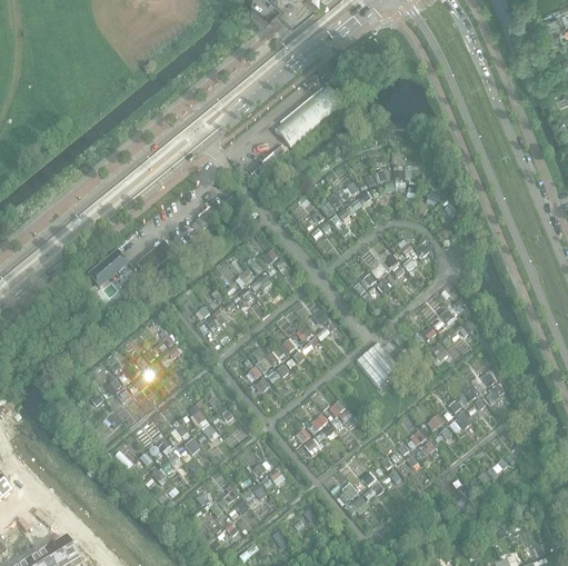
[(261,13),(250,5),(249,11),(251,15),(258,25),(261,13)]
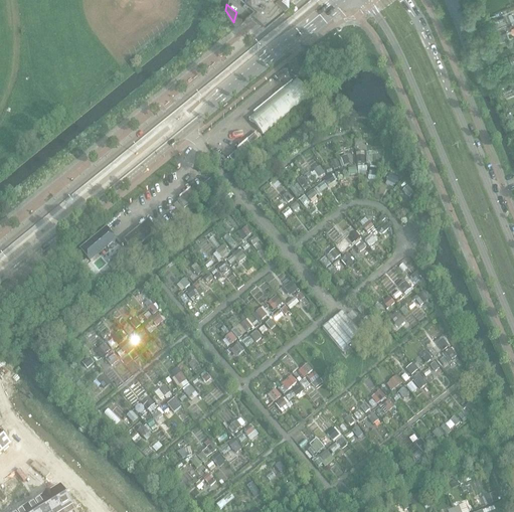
[(262,132),(309,94),(295,76),(247,115),(262,132)]
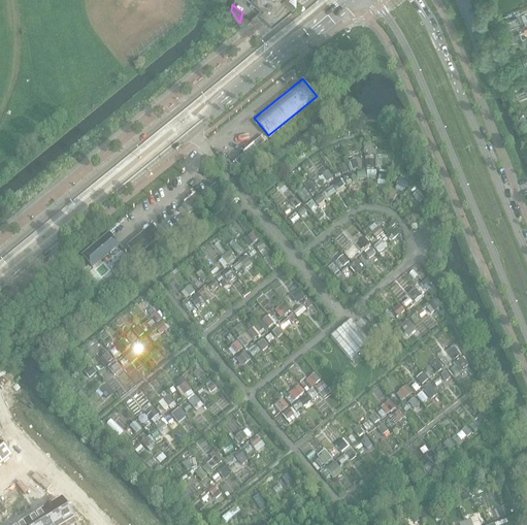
[(255,146),(265,138),(262,133),(252,142),(255,146)]
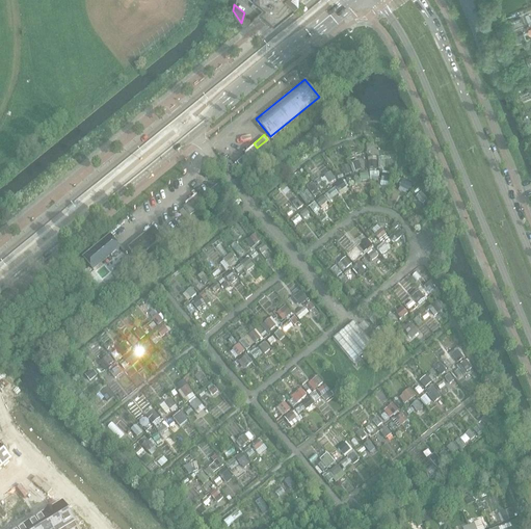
[(248,156),(258,149),(254,144),(245,152),(248,156)]
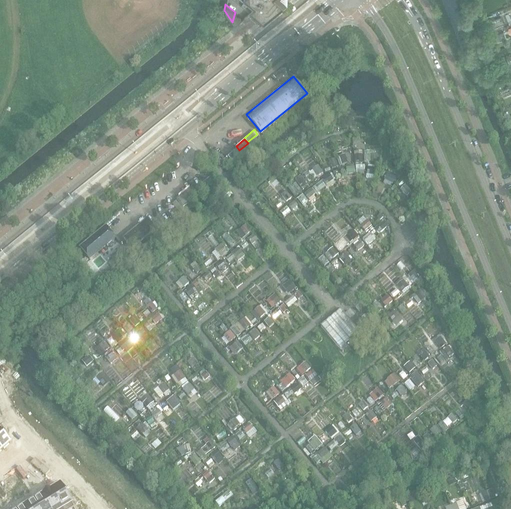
[(231,159),(239,152),(236,147),(227,155),(231,159)]
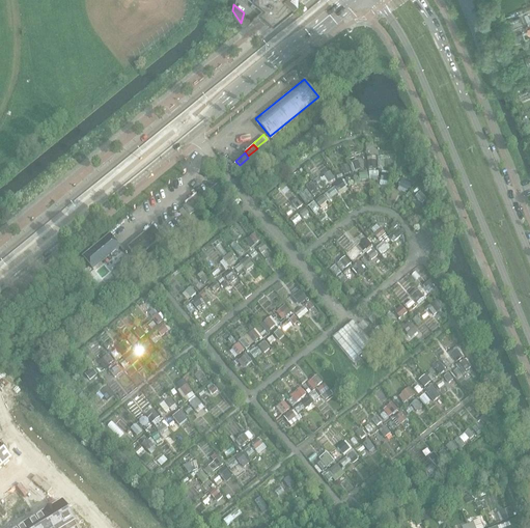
[(351,163),(349,163),(351,170),(360,167),(357,158),(350,161),(351,163)]
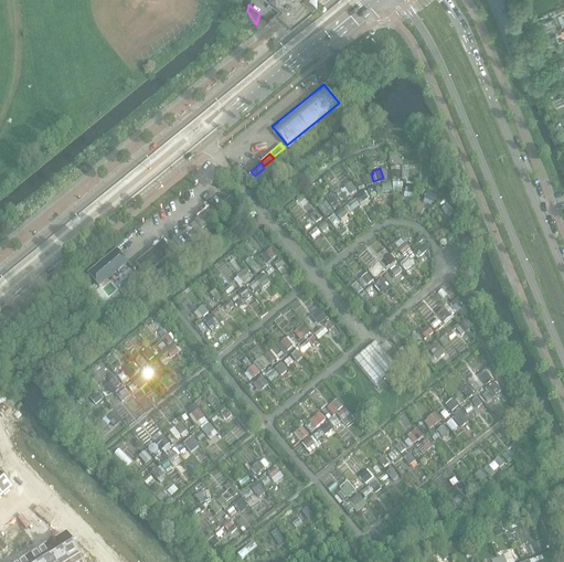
[(398,168),(390,169),(391,179),(398,178),(398,168)]
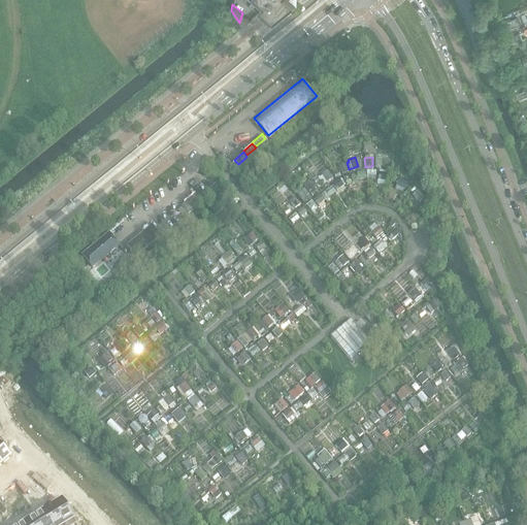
[(379,168),(376,182),(385,183),(387,169),(379,168)]
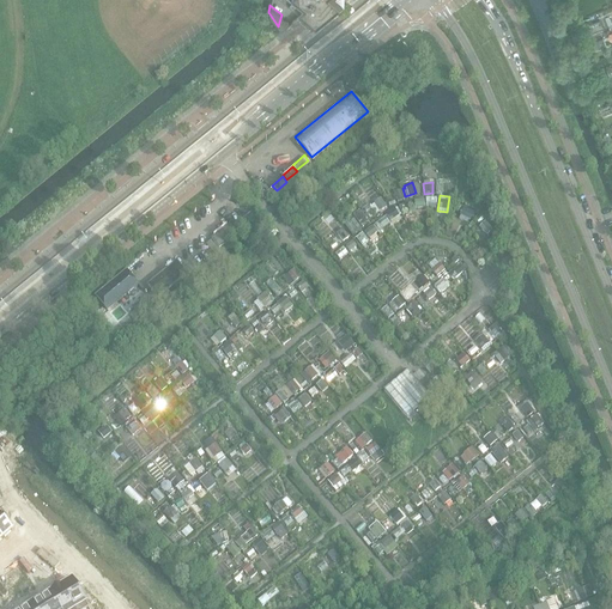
[(380,196),(374,201),(379,209),(385,205),(380,196)]
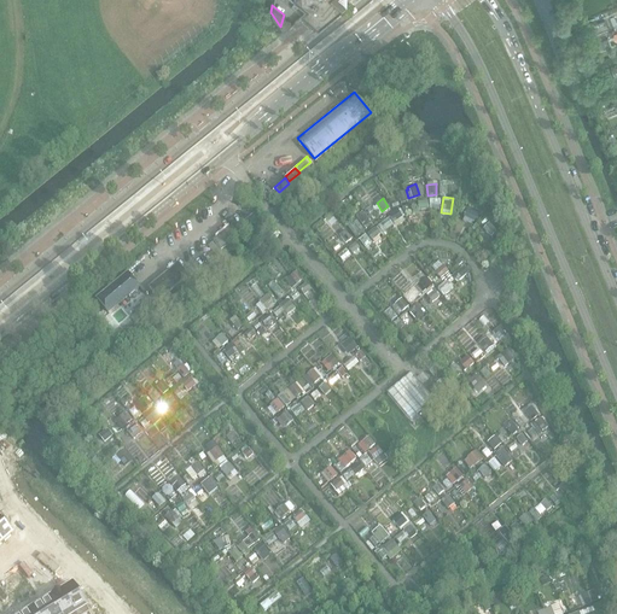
[(400,208),(388,214),(391,220),(401,215),(403,212),(400,208)]
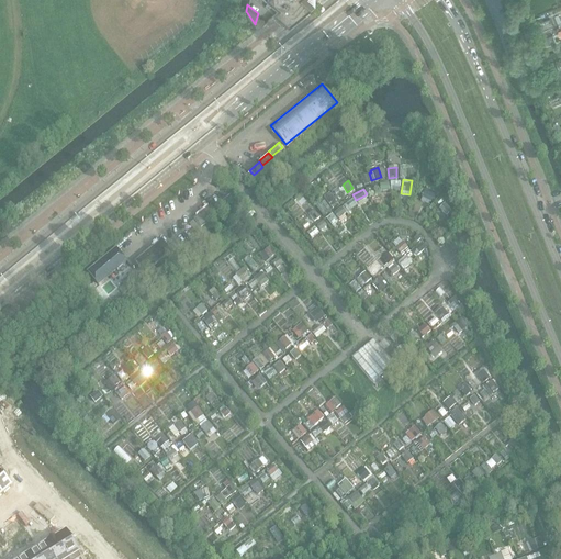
[(424,189),(421,194),(429,199),(433,193),(424,189)]
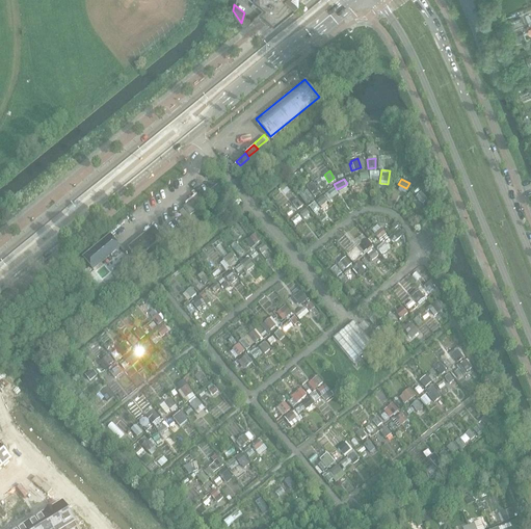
[(221,186),(217,181),(202,194),(200,191),(182,205),(189,213),(206,200),(221,186)]
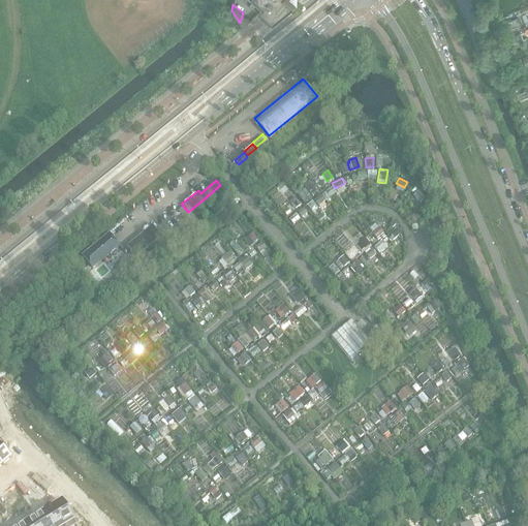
[(311,181),(306,185),(311,192),(316,188),(311,181)]
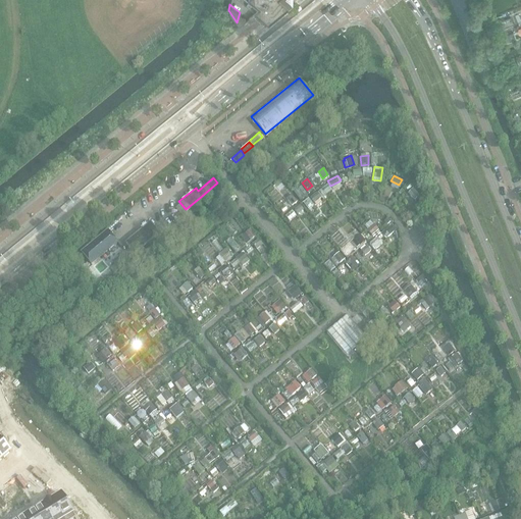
[(412,187),(408,192),(414,198),(418,193),(412,187)]
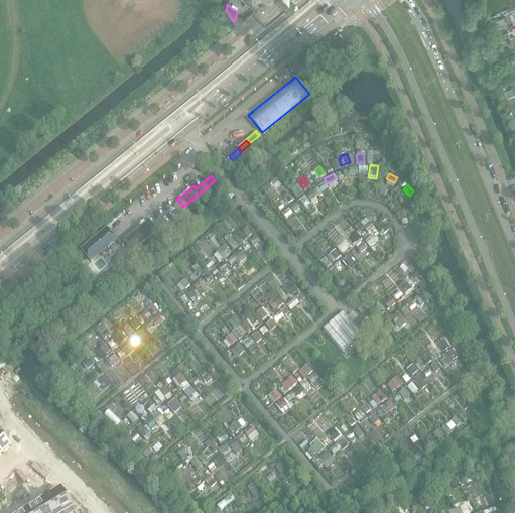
[(311,188),(305,194),(309,199),(314,195),(316,194),(312,188),(311,188)]
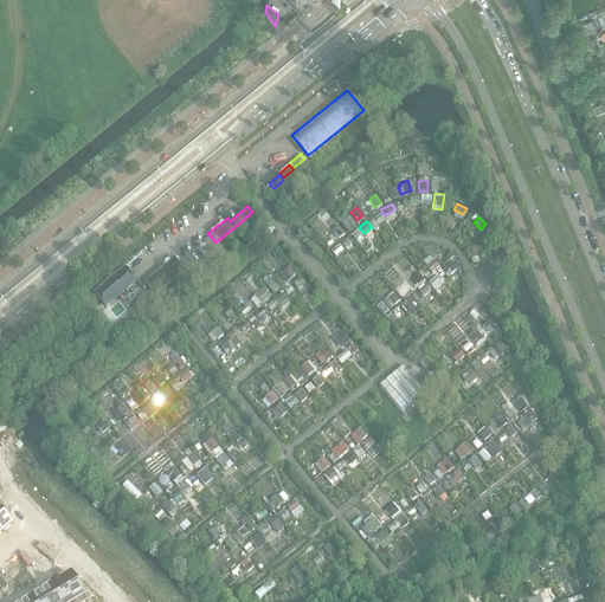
[(338,225),(332,228),(338,237),(343,232),(338,225)]
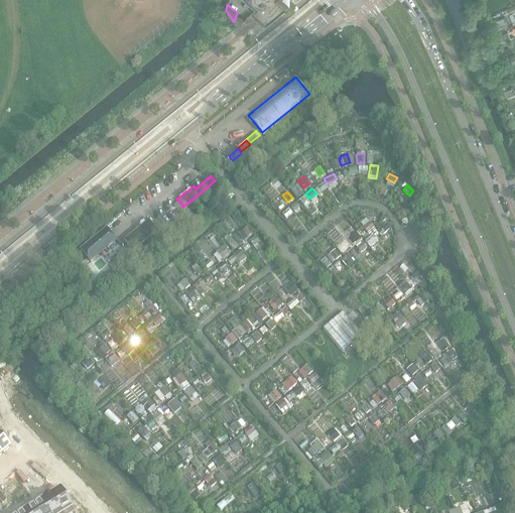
[(295,201),(290,206),(292,209),(298,205),(295,201)]
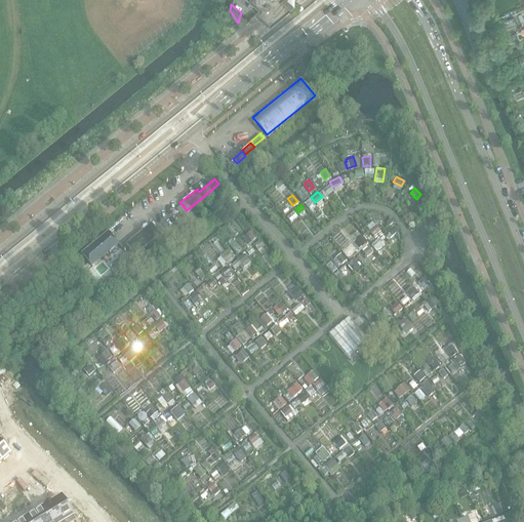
[(371,219),(365,225),(374,236),(380,231),(371,219)]
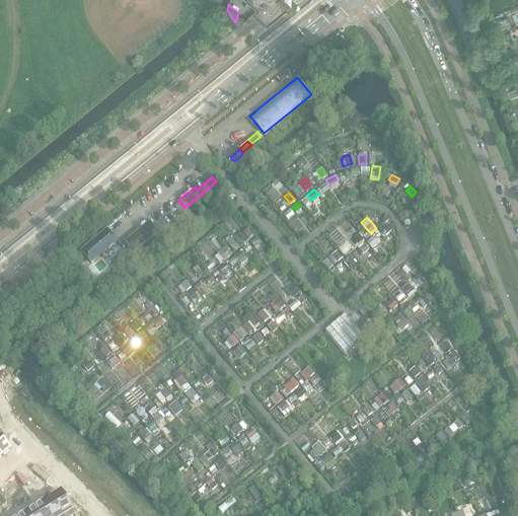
[(387,222),(379,229),(383,234),(391,227),(387,222)]
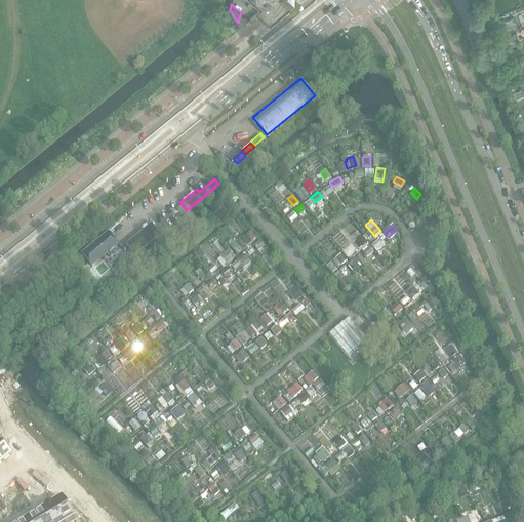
[(251,229),(242,236),(247,243),(256,236),(251,229)]
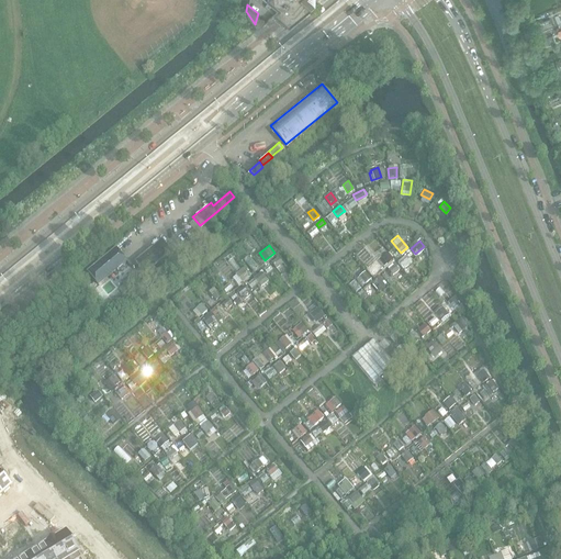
[(125,259),(115,247),(87,269),(98,281),(125,259)]
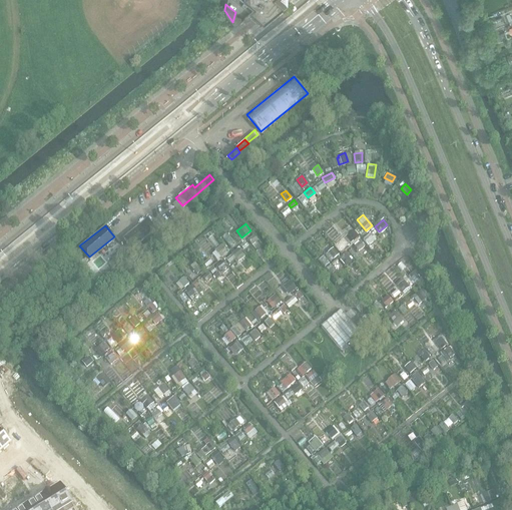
[(352,228),(345,234),(350,241),(358,234),(352,228)]
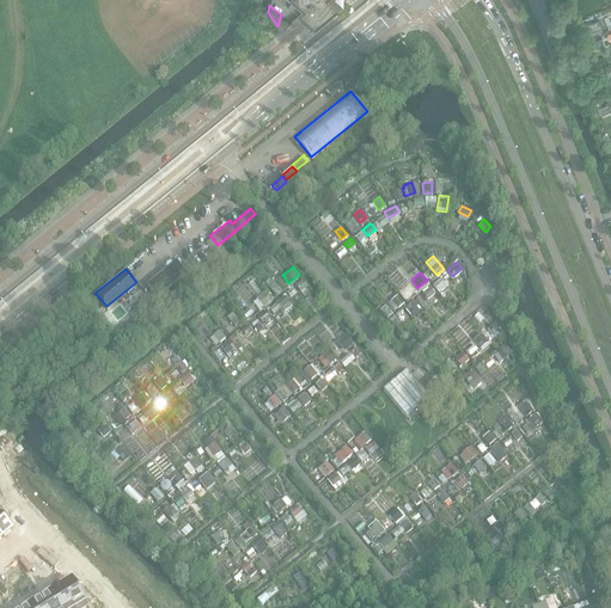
[(295,282),(295,283),(300,289),(306,283),(301,277),(295,282)]
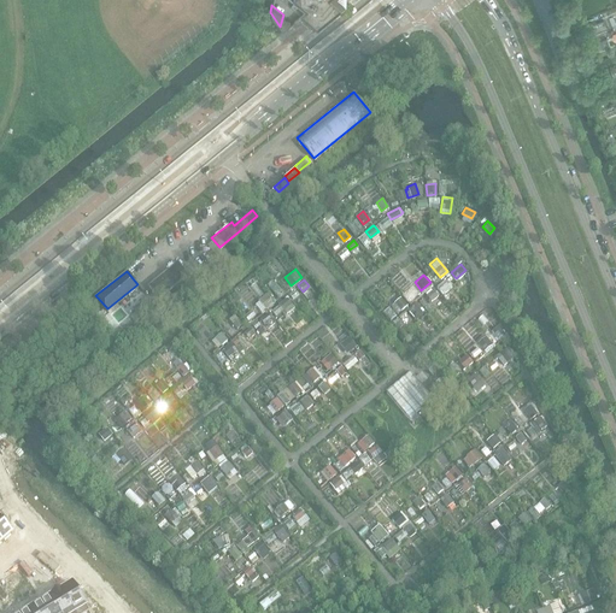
[(433,287),(426,294),(430,299),(438,293),(433,287)]
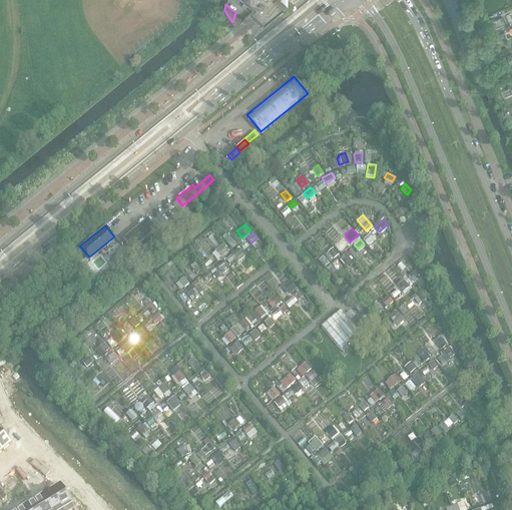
[(221,243),(214,248),(214,249),(219,256),(226,249),(221,243)]
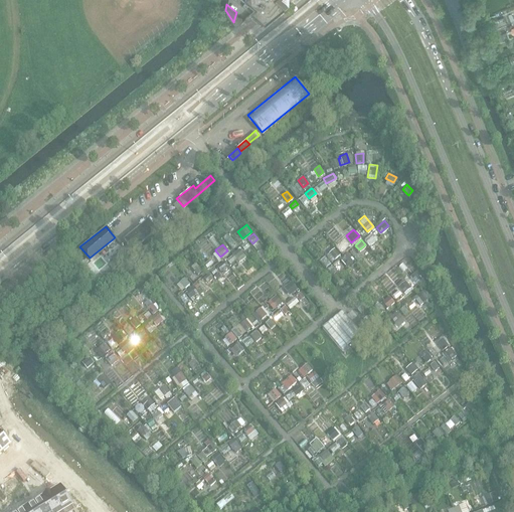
[(333,246),(325,253),(331,261),(339,253),(333,246)]
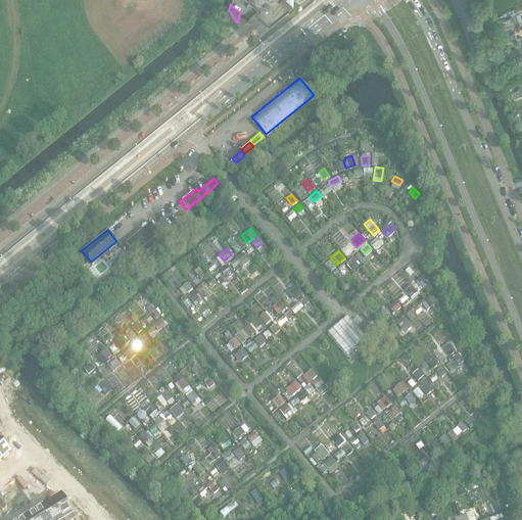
[(242,251),(236,256),(242,265),(248,260),(242,251)]
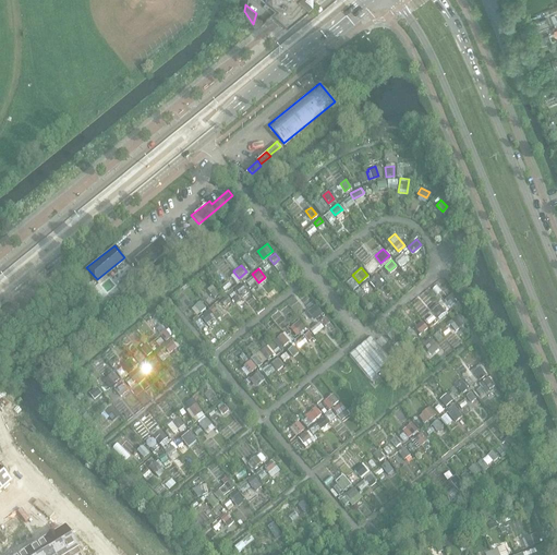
[(375,272),(367,278),(375,287),(383,280),(375,272)]
